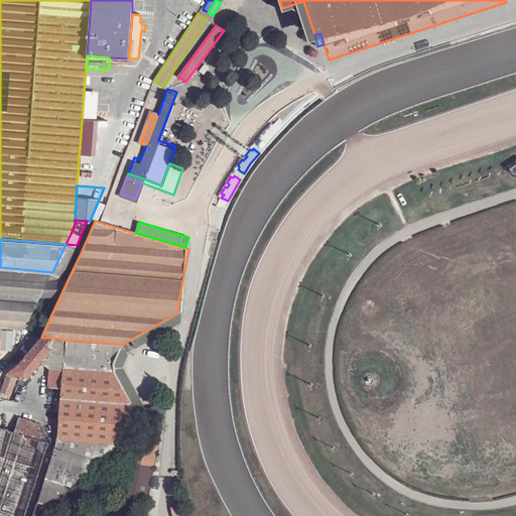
[(61,276),(77,245),(66,244),(52,272),(48,280),(58,280),(59,277),(61,276)]
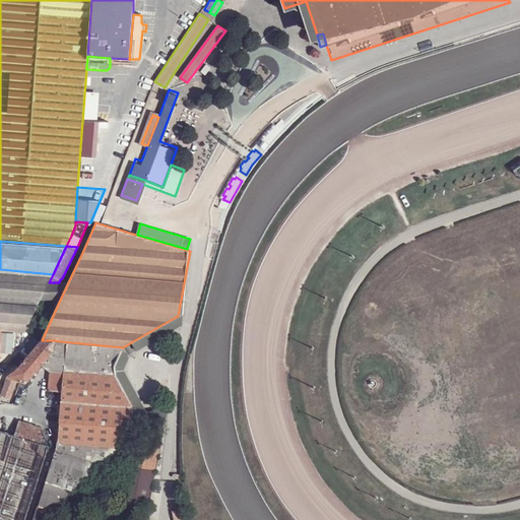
[(0,302),(38,305),(41,299),(49,282),(53,274),(0,269),(0,302)]
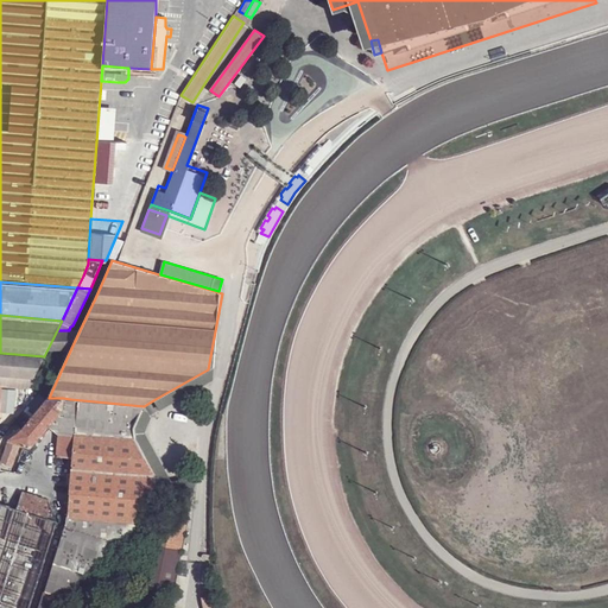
[(69,330),(57,330),(48,349),(57,349),(63,349),(68,349),(71,348),(80,330),(75,330),(69,330)]
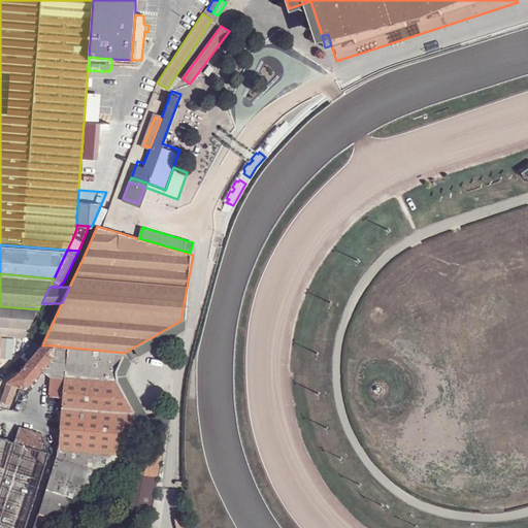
[(0,324),(30,327),(38,309),(0,306),(0,324)]
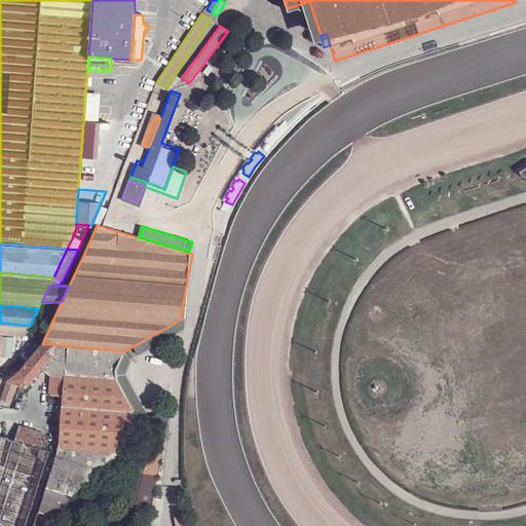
[(136,352),(183,327),(180,320),(133,346),(136,352)]
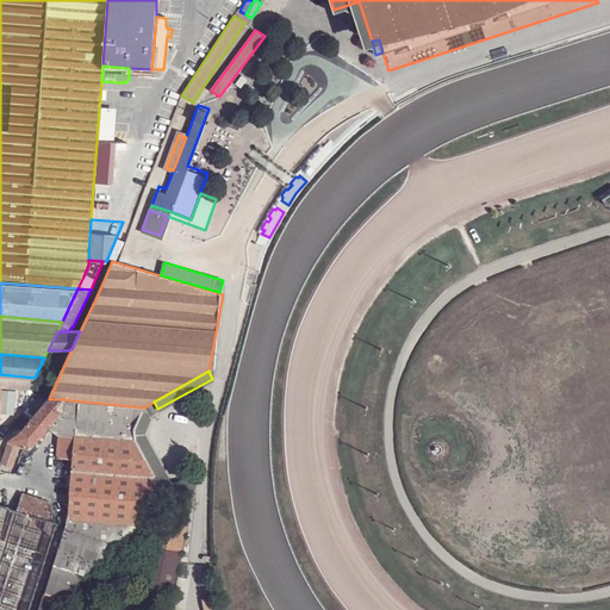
[(30,390),(35,378),(0,374),(0,386),(1,387),(30,390)]
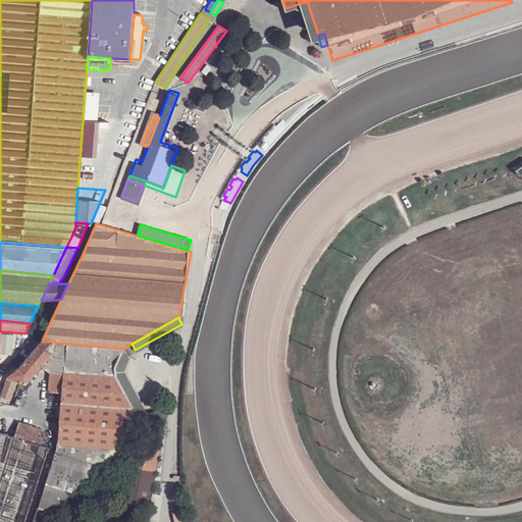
[(42,365),(53,352),(49,348),(54,342),(42,342),(41,342),(18,367),(7,377),(17,380),(25,384),(42,365)]
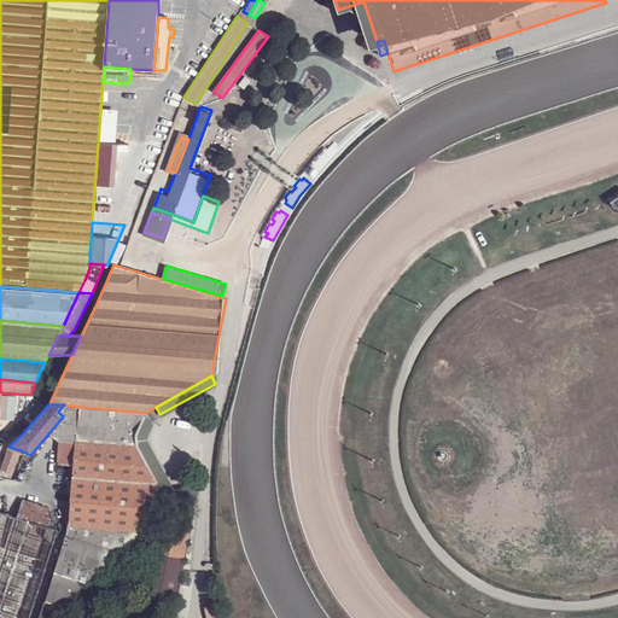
[(63,417),(71,406),(64,404),(58,412),(63,417)]
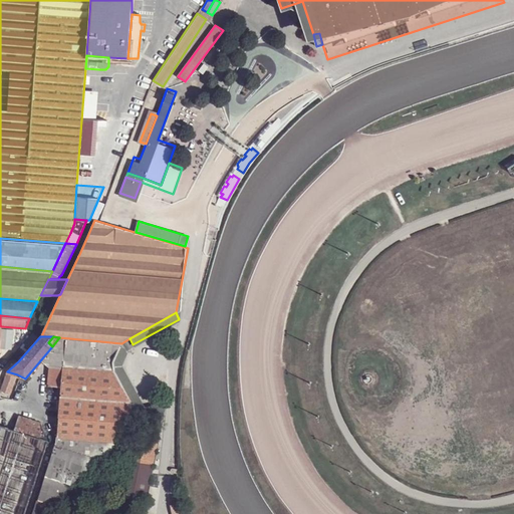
[(112,362),(121,343),(59,337),(52,346),(41,359),(50,365),(51,366),(56,361),(63,362),(64,362),(66,363),(66,368),(114,369),(112,362)]
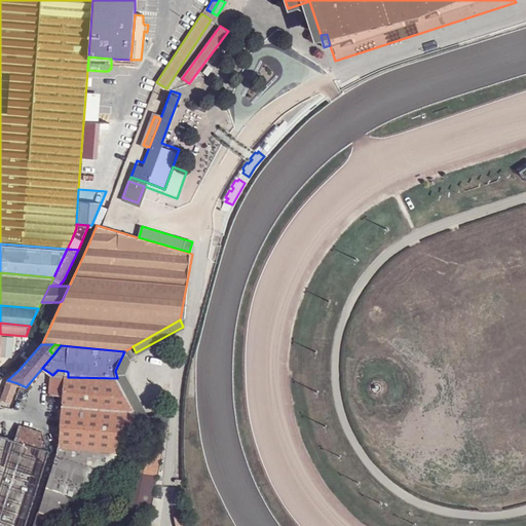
[(147,417),(124,375),(129,363),(129,359),(124,351),(115,371),(117,378),(134,409),(141,420),(147,417)]
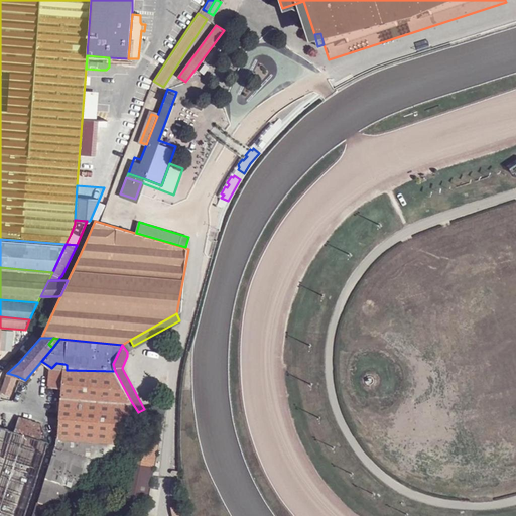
[(50,367),(48,388),(60,390),(63,364),(56,363),(51,368),(50,367)]
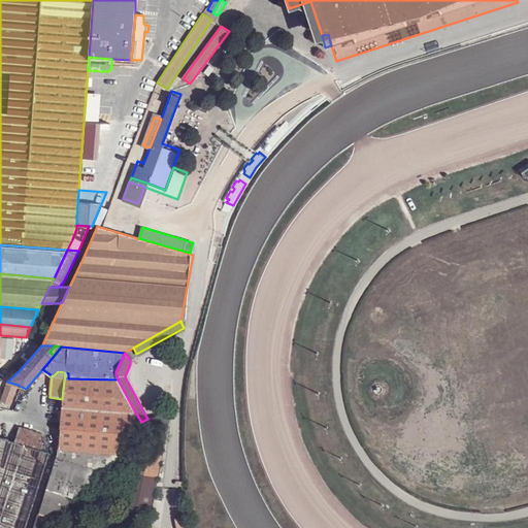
[(59,448),(125,454),(134,444),(138,433),(134,410),(118,380),(68,378),(68,373),(66,372),(59,448)]
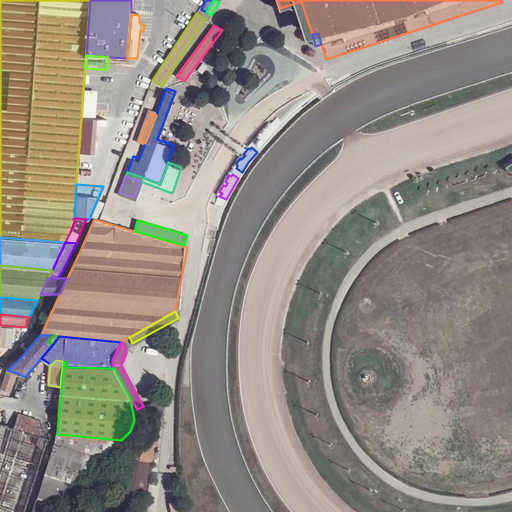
[(359,377),(361,380),(361,381),(365,382),(369,382),(372,380),(373,379),(374,375),(373,371),(371,368),(367,367),(363,367),(361,370),(359,373),(359,377)]
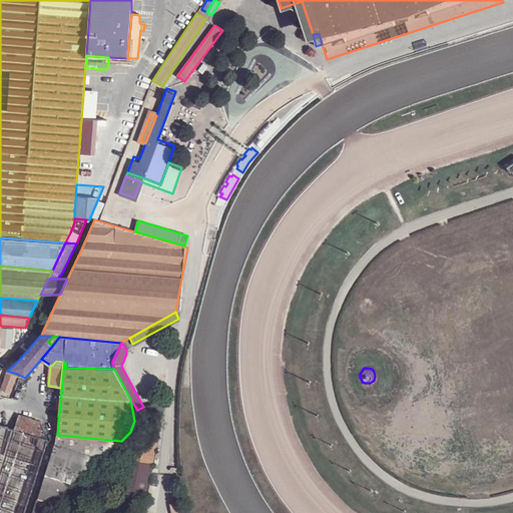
[(17,374),(7,371),(1,390),(10,394),(17,374)]
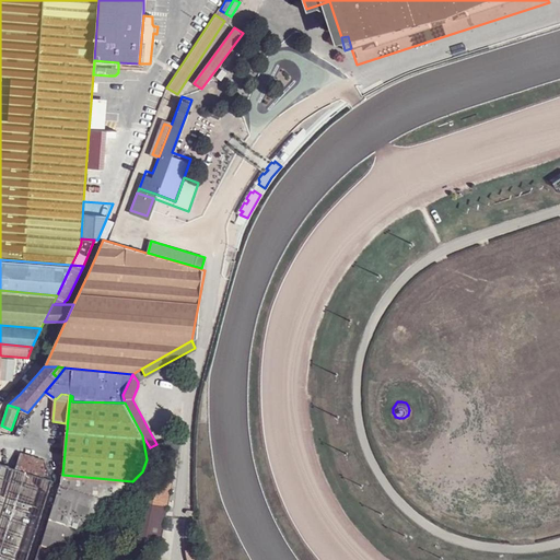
[(182,440),(158,445),(159,455),(181,448),(182,440)]
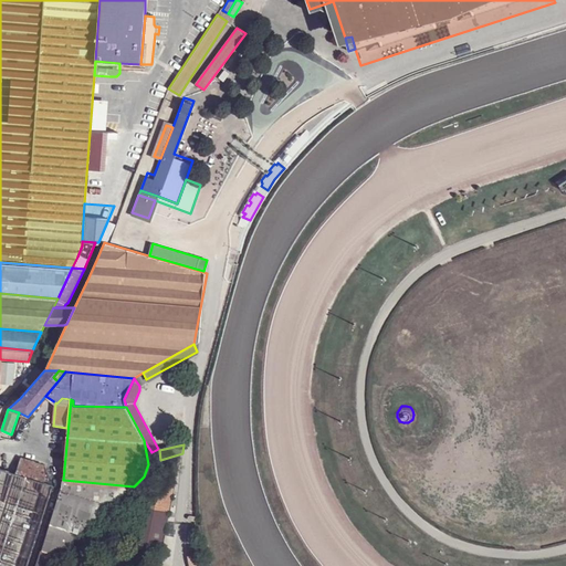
[(100,537),(161,551),(182,453),(164,459),(159,481),(137,502),(100,537)]
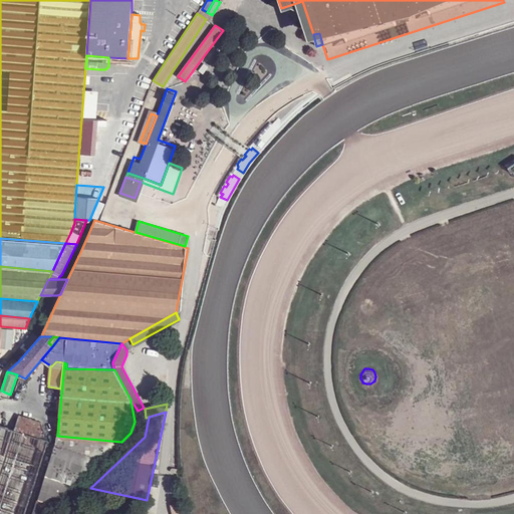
[(39,422),(19,416),(14,430),(42,439),(42,437),(39,422)]
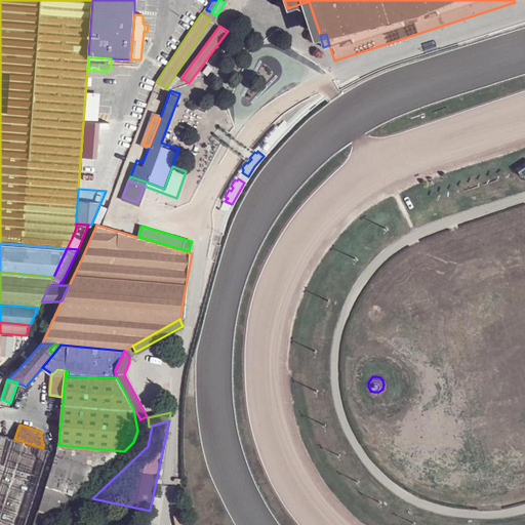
[(0,524),(25,524),(49,450),(43,448),(14,439),(0,435),(0,524)]
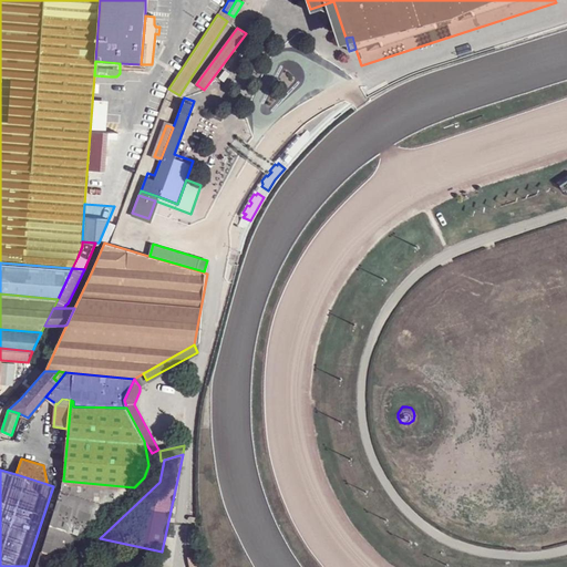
[(63,481),(63,491),(111,505),(115,507),(134,487),(63,481)]
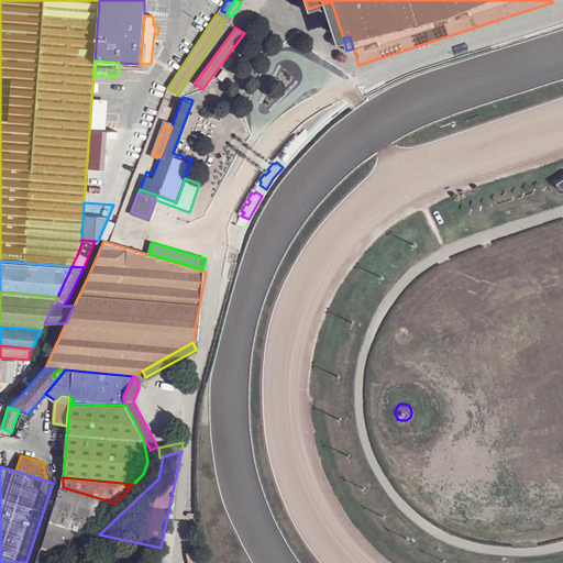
[(63,487),(62,486),(36,562),(58,562),(76,530),(110,501),(63,487)]
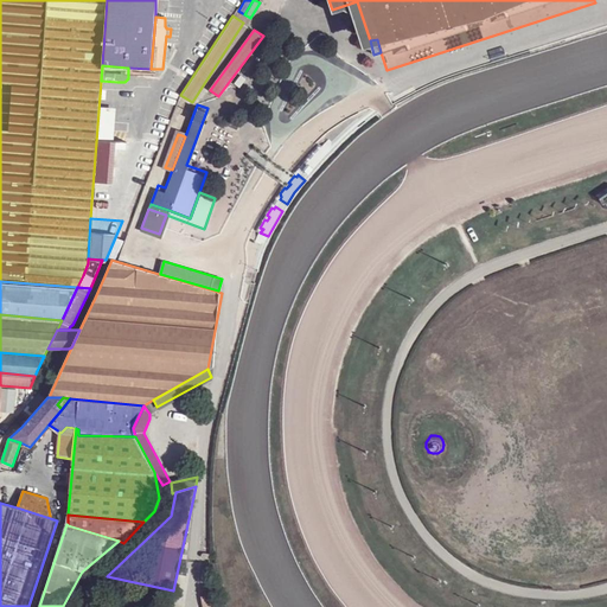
[(219,606),(217,593),(200,596),(203,606),(219,606)]
